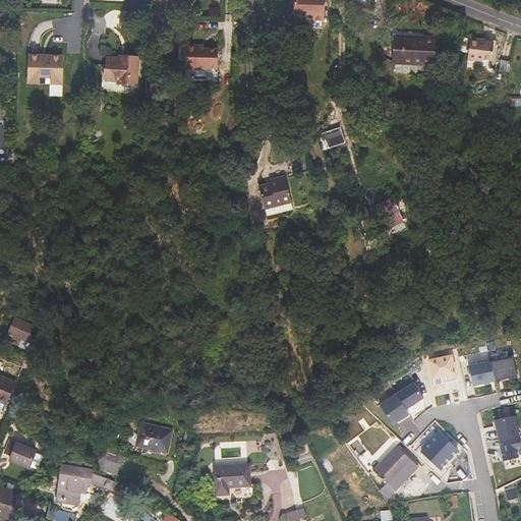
[(293,0),(293,15),(304,16),(304,13),(312,13),(312,21),(324,21),(324,0),(293,0)]
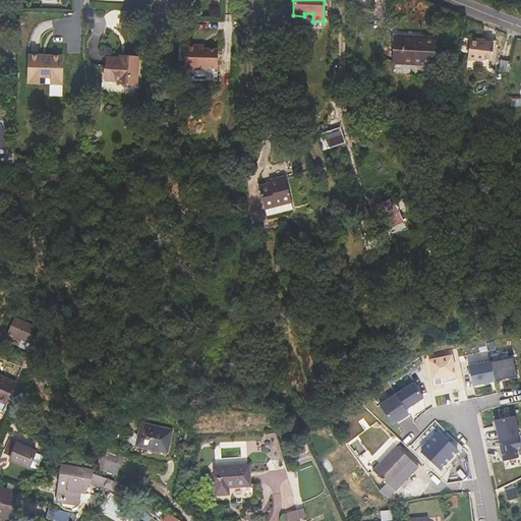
[(367,10),(369,0),(350,0),(349,4),(355,6),(367,10)]
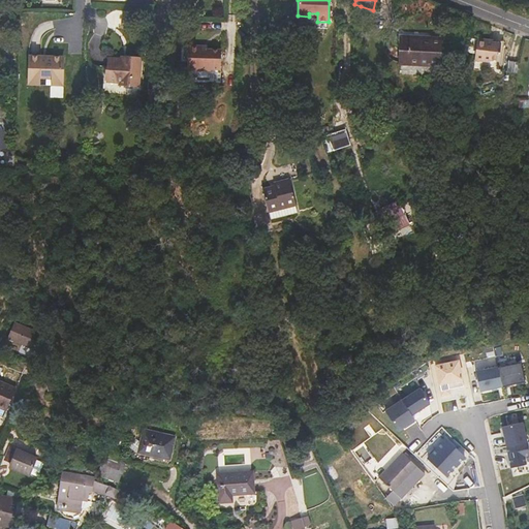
[(439,65),(440,39),(401,37),(400,63),(439,65)]
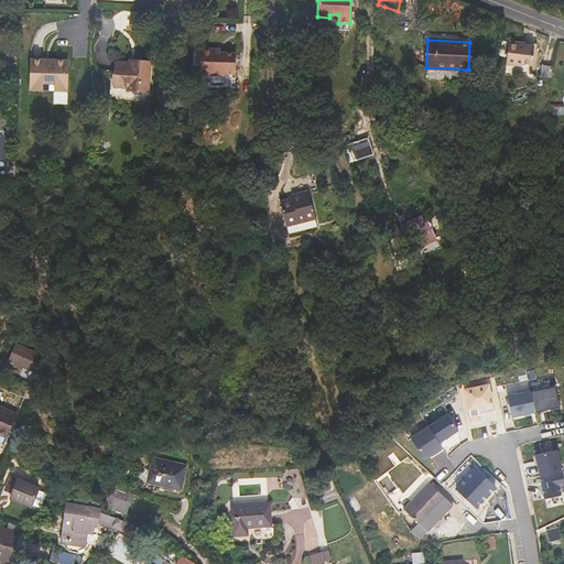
[(522,64),(524,45),(508,44),(506,65),(517,66),(517,63),(522,64)]
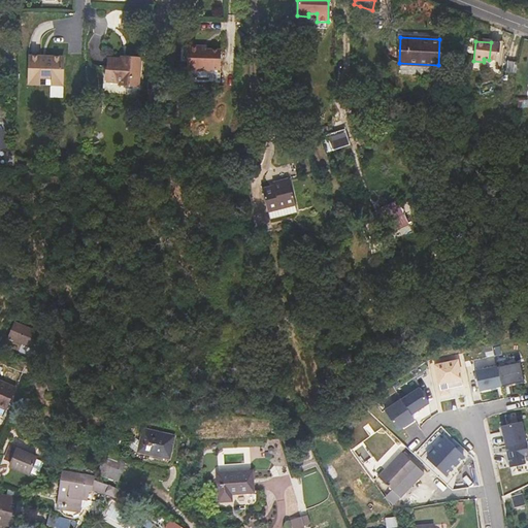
[(498,61),(500,43),(492,42),(491,42),(489,60),(498,61)]
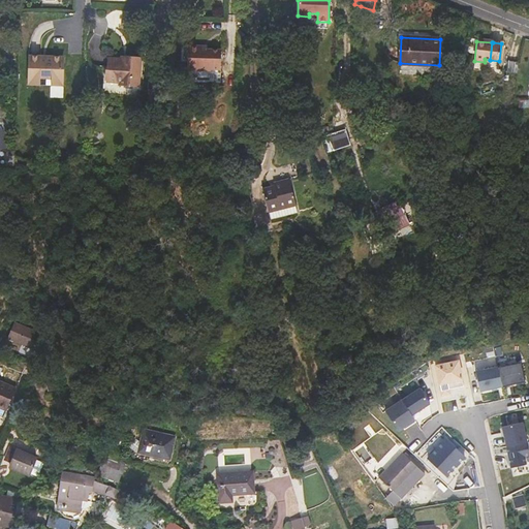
[(187,70),(209,71),(211,71),(211,69),(221,70),(221,51),(210,50),(208,50),(208,47),(188,45),(187,70)]
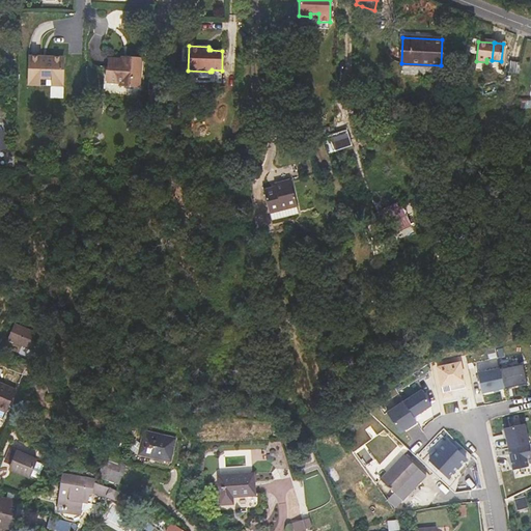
[(42,56),(29,56),(28,68),(32,70),(32,79),(42,79),(42,85),(52,86),(64,87),(64,70),(62,70),(62,57),(53,56),(53,59),(42,59),(42,56)]
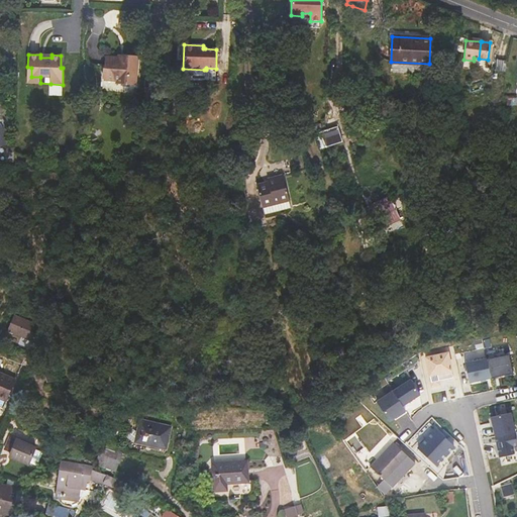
[(136,85),(138,56),(125,55),(125,60),(119,59),(119,58),(105,57),(103,80),(116,81),(116,84),(136,85)]
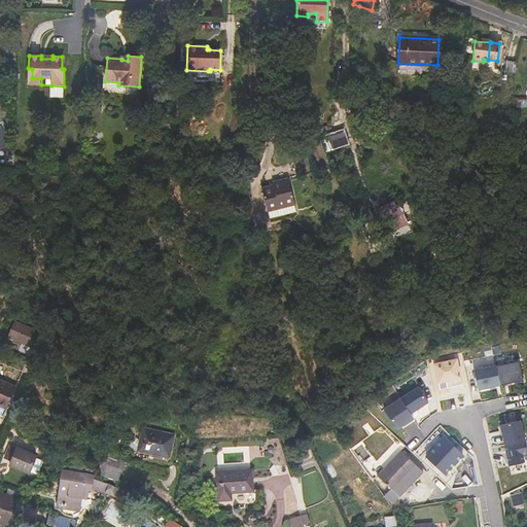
[(41,84),(41,78),(32,78),(32,69),(28,68),(28,84),(41,85),(41,84)]
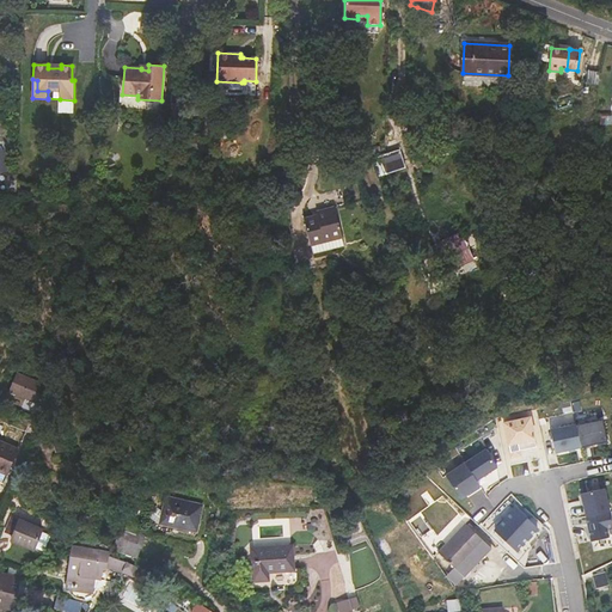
[(452,152),(448,140),(427,146),(430,159),(452,152)]
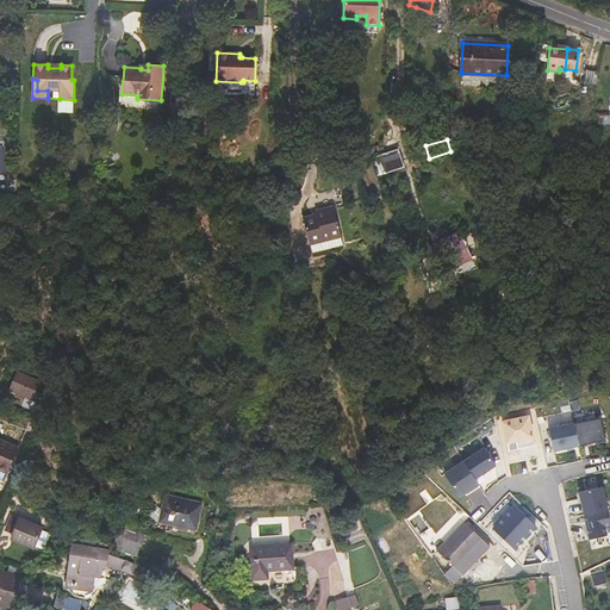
[(577,151),(574,143),(566,145),(568,154),(577,151)]
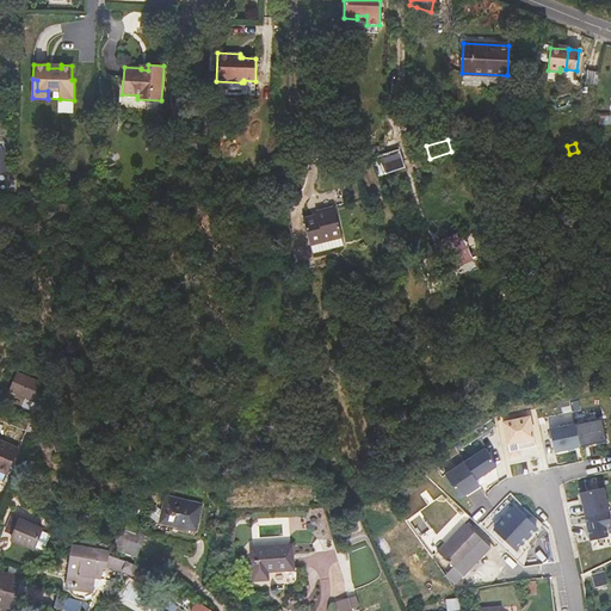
[(384,154),(377,156),(386,174),(405,167),(400,150),(384,154)]
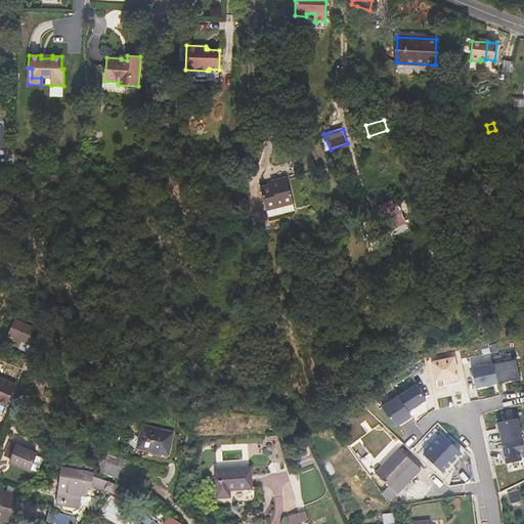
[(331,149),(323,134),(317,136),(323,151),(331,149)]
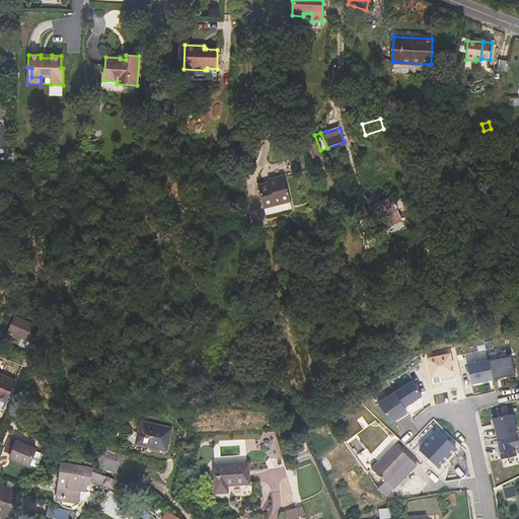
[(292,208),(284,175),(269,179),(269,182),(257,186),(266,215),(292,208)]
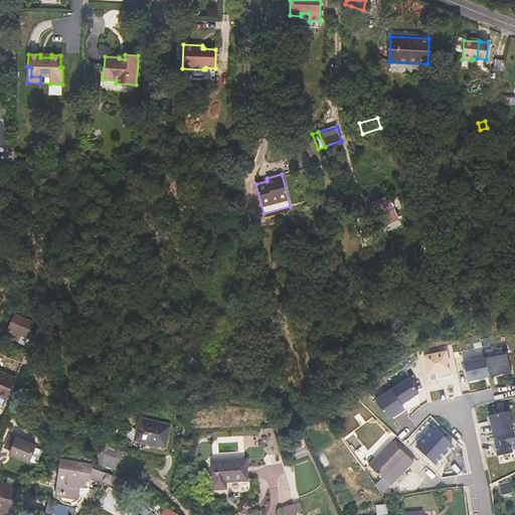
[(398,218),(387,195),(364,206),(375,228),(398,218)]
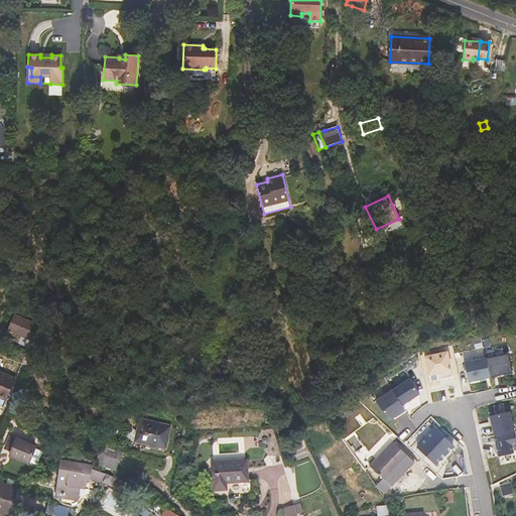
[(31,341),(37,325),(14,314),(7,331),(31,341)]
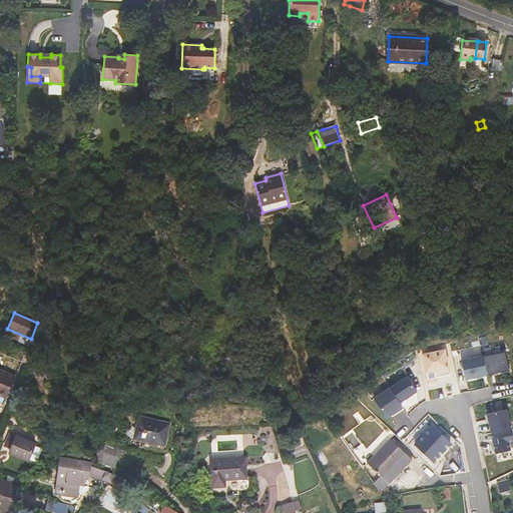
[(423,355),(429,383),(437,382),(436,378),(450,375),(445,351),(423,355)]
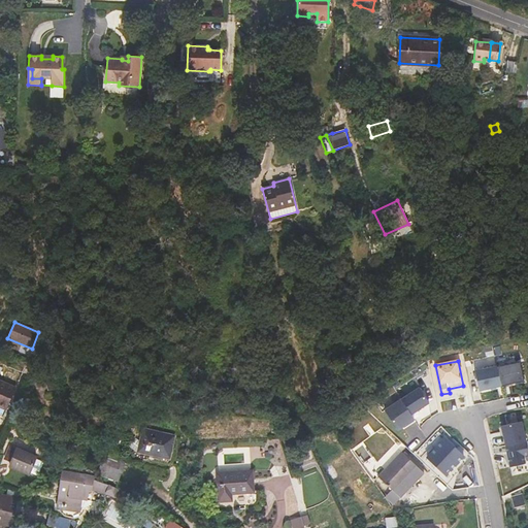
[(498,367),(502,386),(525,382),(521,362),(498,367)]
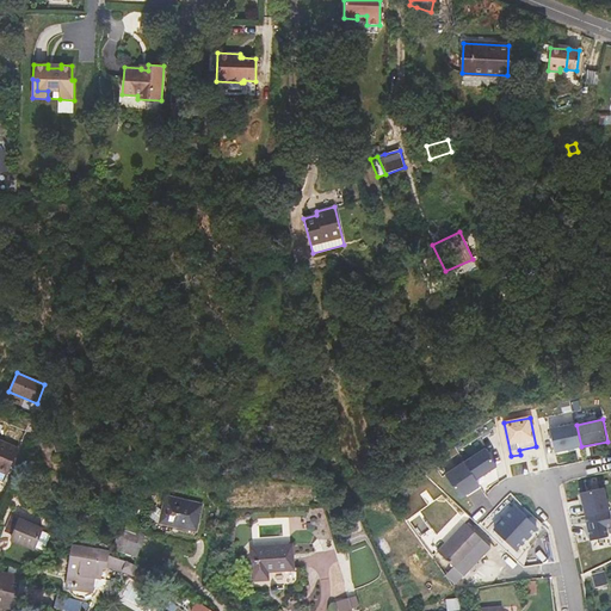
[(555,452),(581,446),(575,424),(550,429),(555,452)]
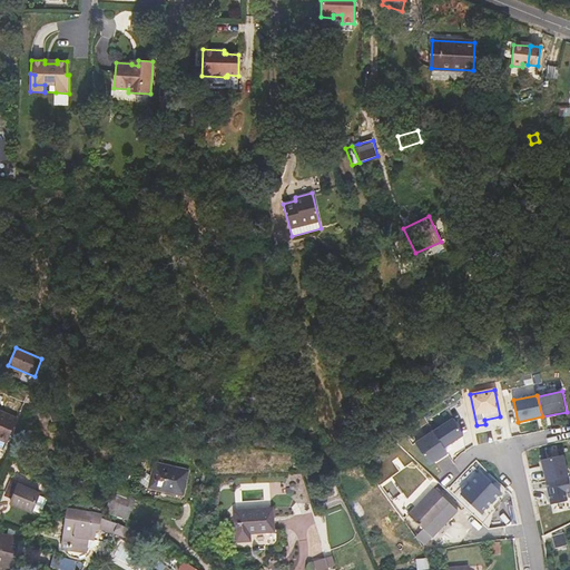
[(0,439),(7,442),(17,419),(0,411),(0,439)]
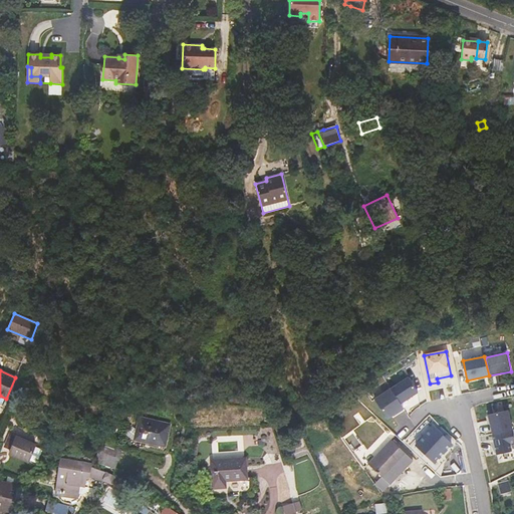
[(53,370),(45,372),(47,379),(55,377),(53,370)]
